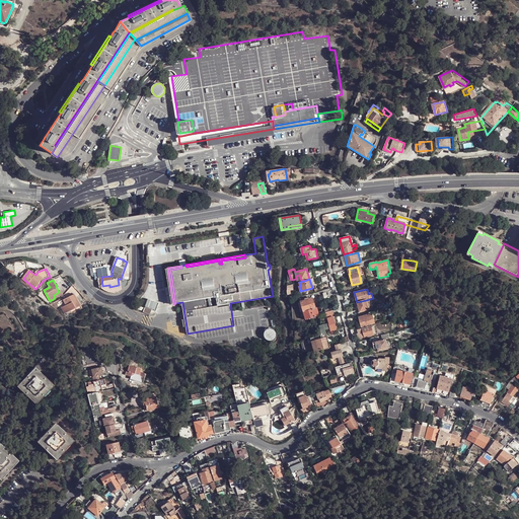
[(60,301),(65,313),(82,305),(76,294),(60,301)]
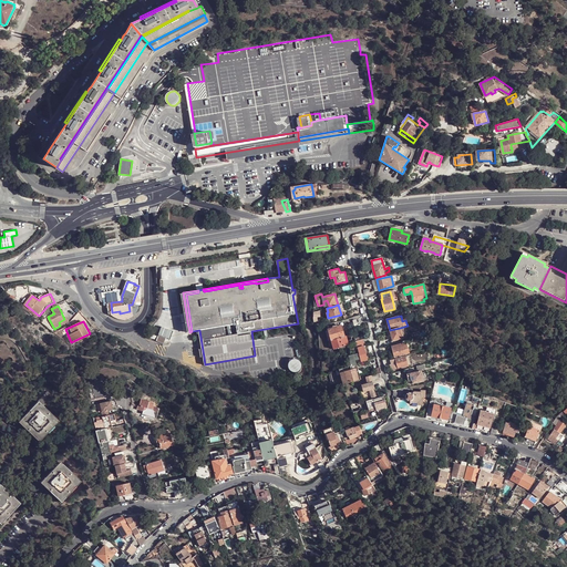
[(348,346),(342,326),(328,329),(328,330),(331,339),(333,349),(348,346)]
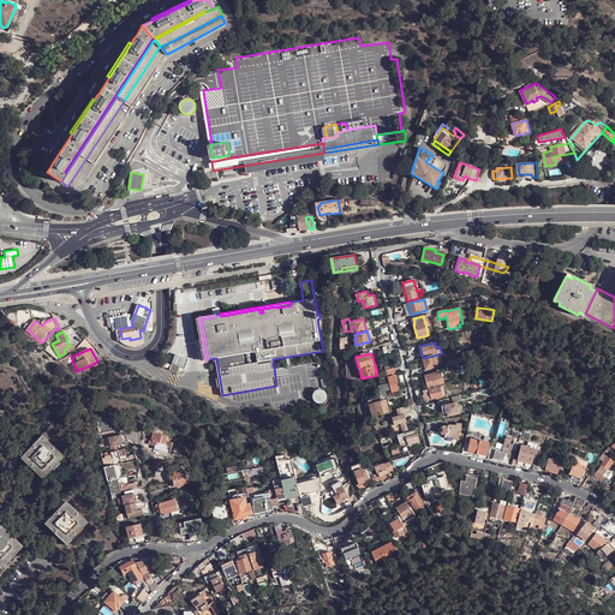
[(437,366),(434,356),(423,358),(421,359),(421,363),(424,362),(425,370),(437,366)]
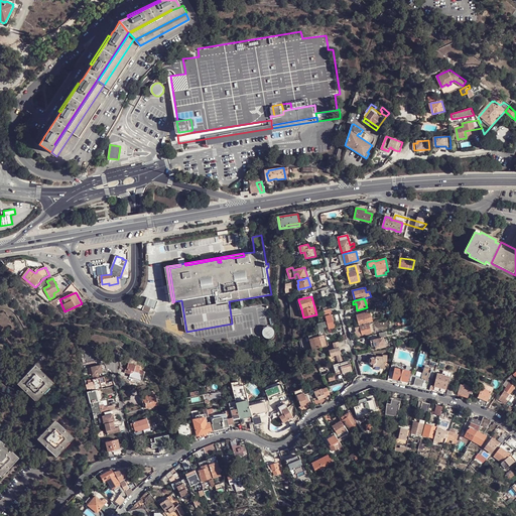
[(333,314),(331,308),(323,310),(324,313),(325,313),(326,316),(327,316),(331,314),(333,314)]
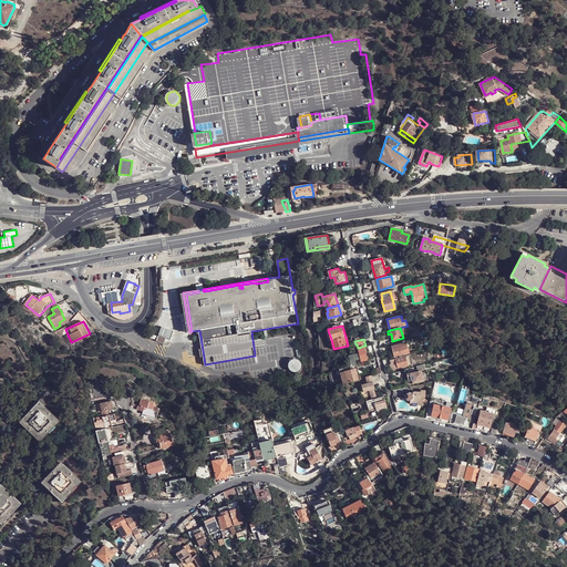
[(408,348),(406,343),(392,347),(393,351),(391,352),(392,358),(410,353),(408,348)]
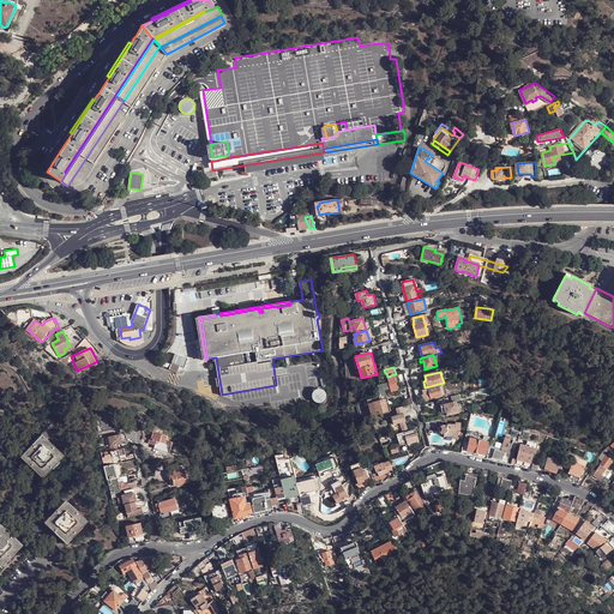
[(398,390),(393,374),(389,377),(389,378),(387,378),(389,381),(378,385),(381,396),(386,395),(385,389),(391,387),(391,391),(398,390)]
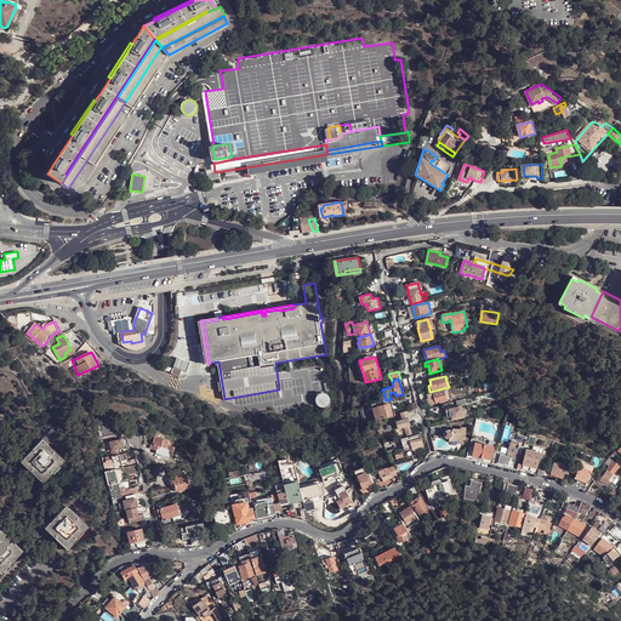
[(332,402),(325,391),(314,398),(322,409),(332,402)]
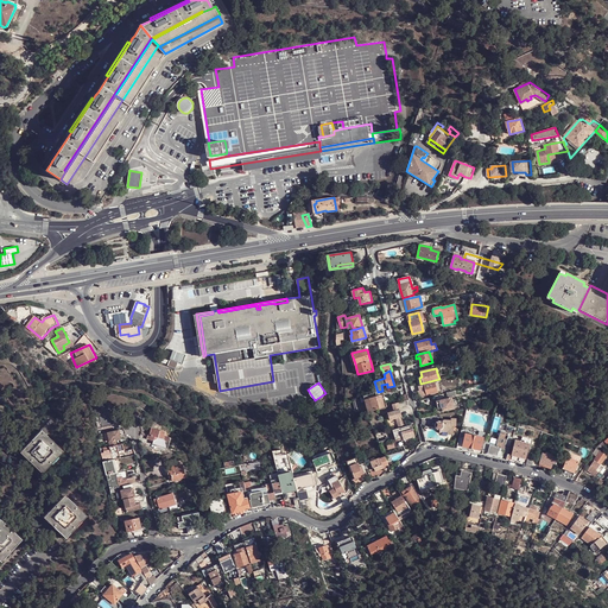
[(437,392),(435,382),(419,386),(423,397),(437,392)]
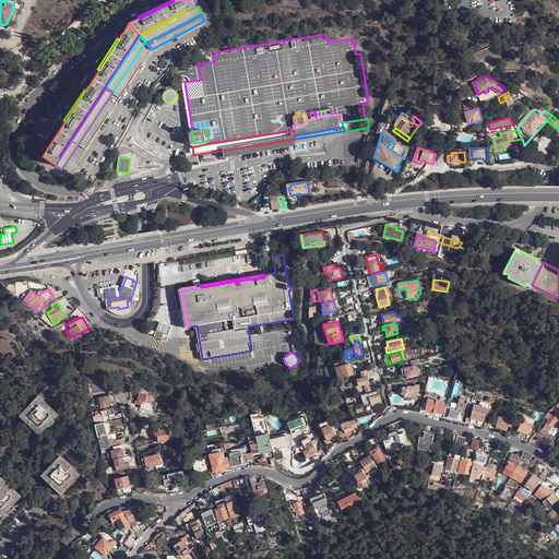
[(356,373),(352,359),(347,360),(346,360),(347,365),(335,368),(339,379),(356,373)]
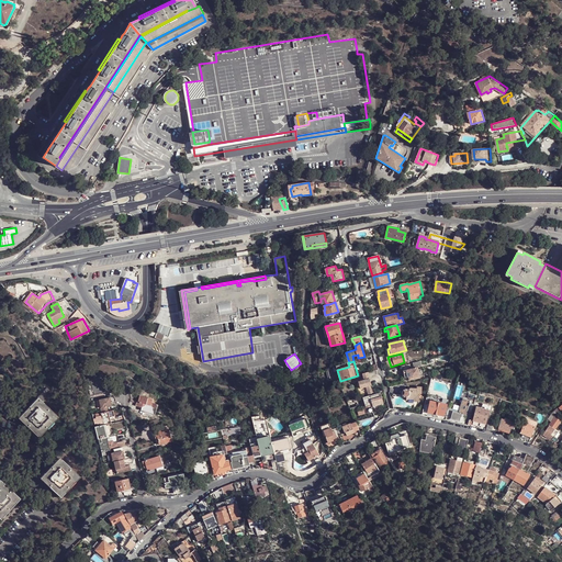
[(420,378),(418,368),(418,366),(422,366),(419,361),(413,362),(414,369),(404,371),(405,378),(408,378),(412,377),(412,380),(420,378)]
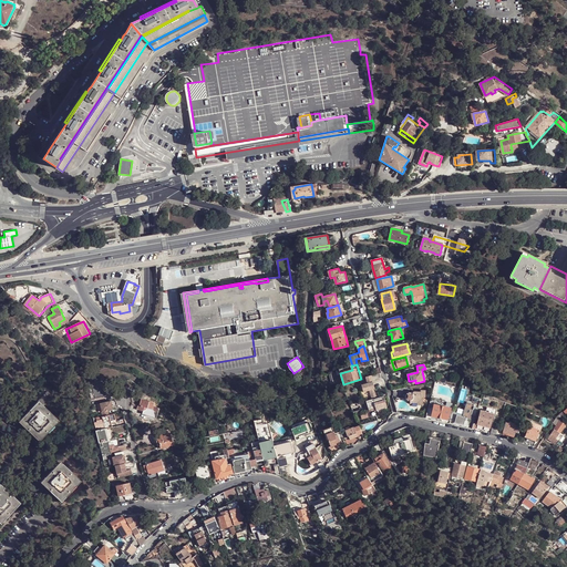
[(371,375),(366,378),(368,383),(362,384),(363,392),(370,390),(372,398),(377,397),(371,375)]
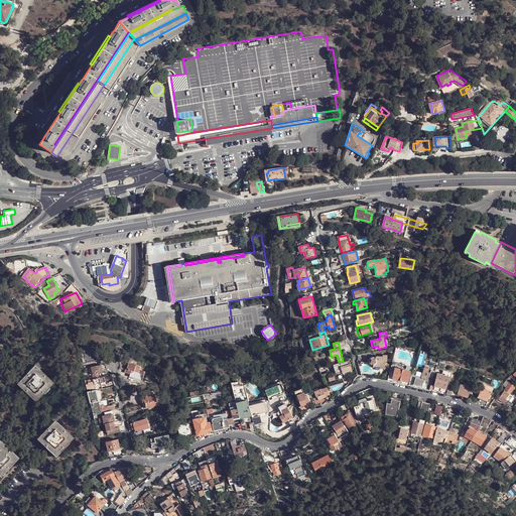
[(96,353),(94,348),(81,351),(83,363),(92,361),(93,362),(94,361),(93,361),(97,360),(96,355),(94,355),(94,353),(96,353)]
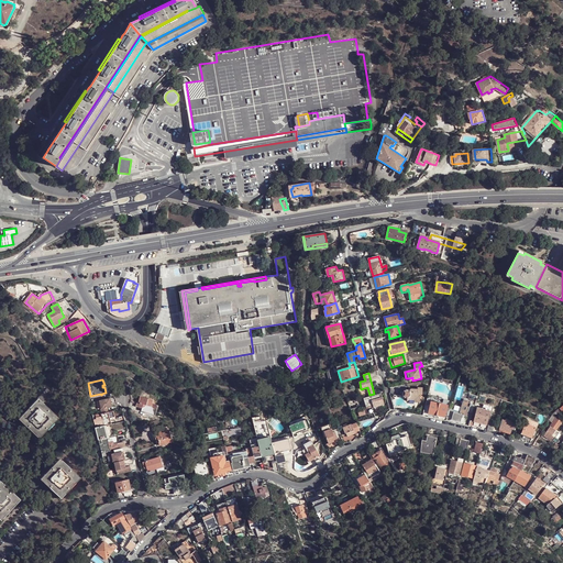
[(422,388),(418,387),(418,388),(411,388),(409,390),(408,390),(407,390),(405,390),(404,392),(404,394),(404,396),(405,397),(407,398),(407,399),(415,400),(415,403),(420,403),(420,395),(422,395),(422,388)]
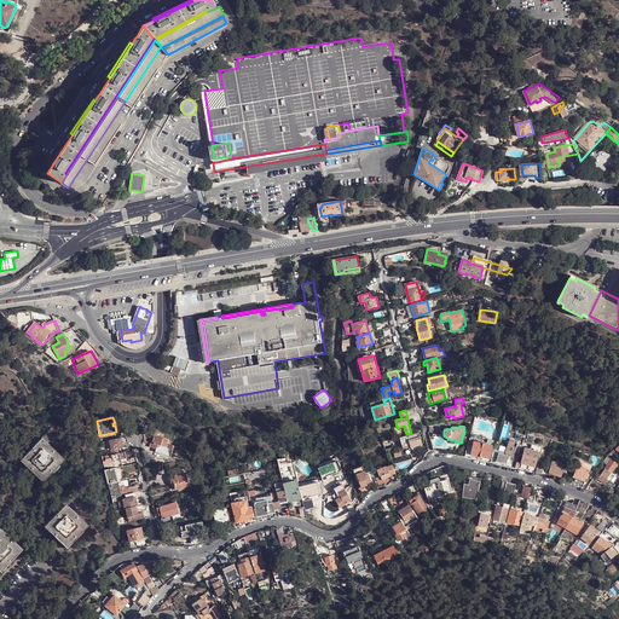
[(56,429),(52,427),(41,438),(47,443),(56,429)]
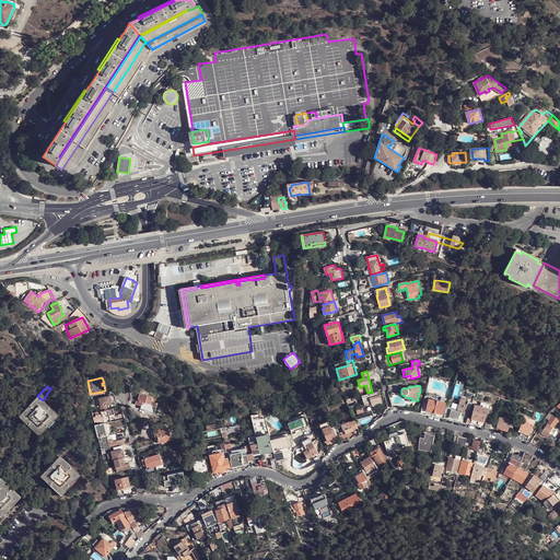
[(475,394),(461,389),(458,399),(461,399),(457,410),(447,407),(445,412),(445,415),(450,416),(450,418),(458,420),(458,418),(464,419),(466,410),(470,411),(475,394)]
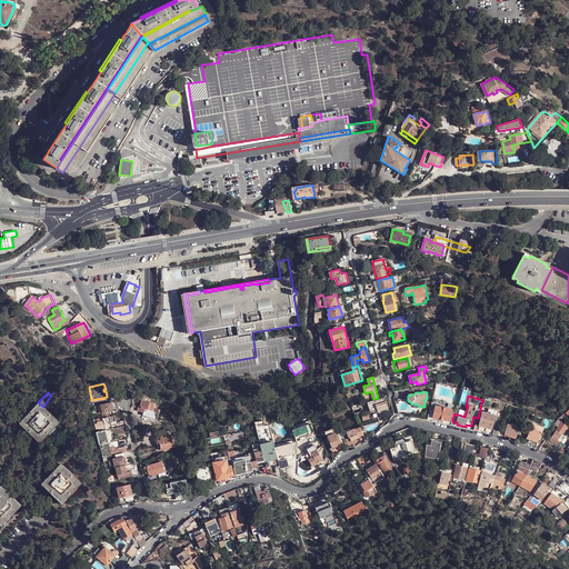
[(387,402),(386,397),(368,402),(370,410),(378,408),(377,406),(387,402)]
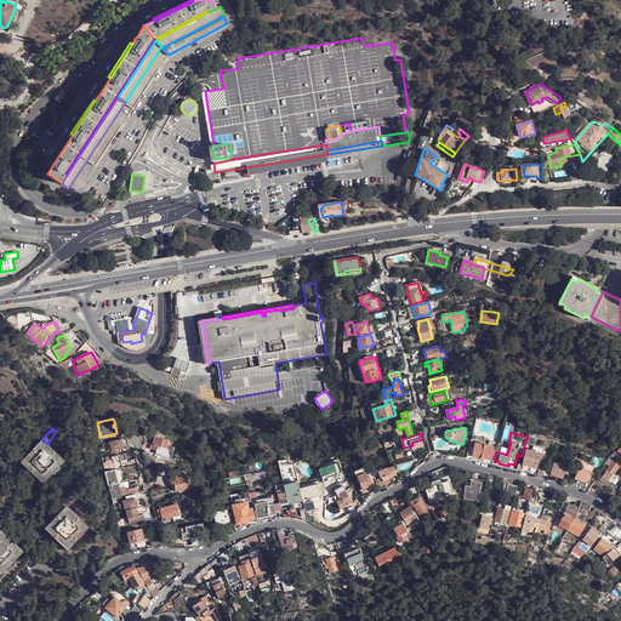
[(163,438),(154,436),(153,443),(151,442),(151,446),(157,449),(155,451),(172,455),(175,444),(169,443),(161,442),(163,438)]
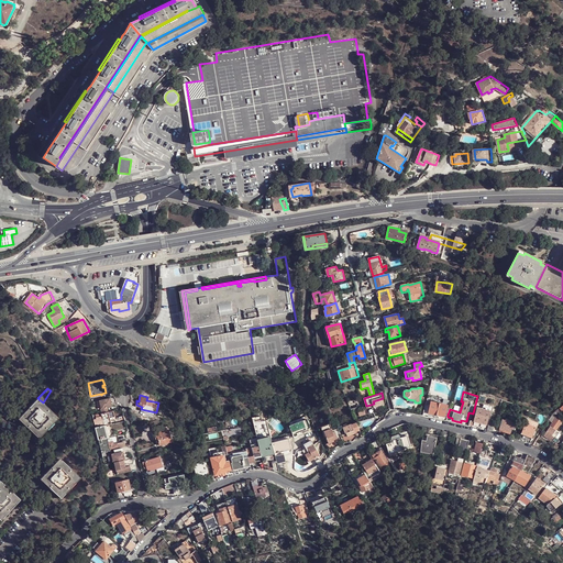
[(37,398),(30,407),(31,408),(24,415),(23,414),(19,419),(28,428),(29,427),(35,432),(34,433),(39,438),(47,429),(46,428),(53,421),(54,422),(58,418),(50,409),(48,410),(42,404),(43,403),(37,398)]
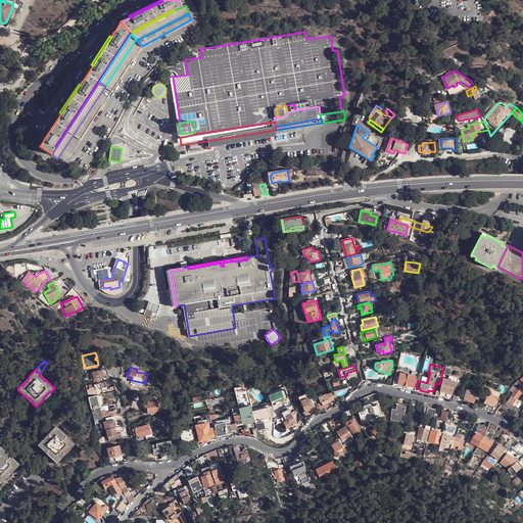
[(102,371),(92,372),(93,380),(93,384),(99,383),(99,380),(103,379),(102,371)]
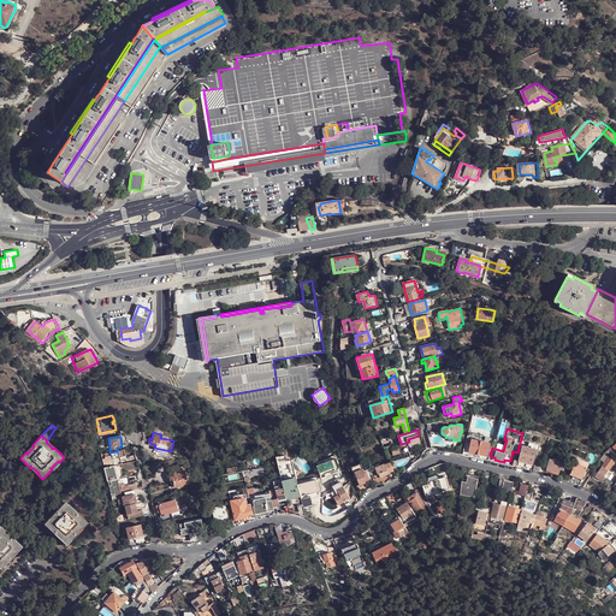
[(487,454),(490,444),(472,440),(469,452),(486,456),(487,454)]
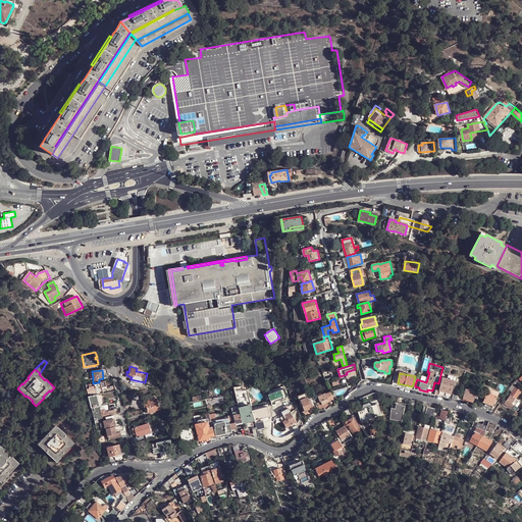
[(452,394),(455,381),(448,379),(442,378),(438,390),(452,394)]
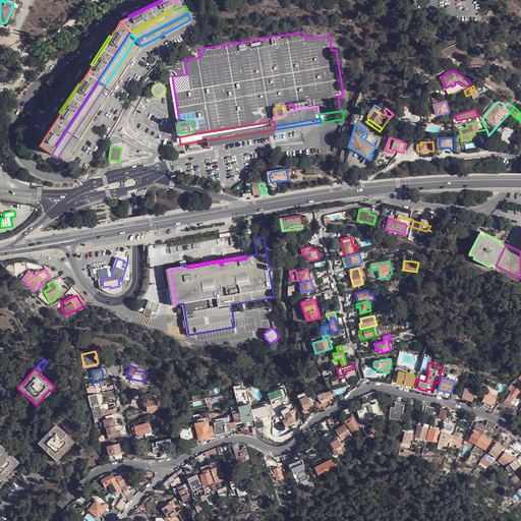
[(91,394),(97,393),(97,394),(99,394),(103,393),(103,389),(107,388),(106,382),(94,384),(94,383),(89,384),(90,389),(89,389),(87,389),(88,393),(90,393),(90,392),(91,392),(91,394)]
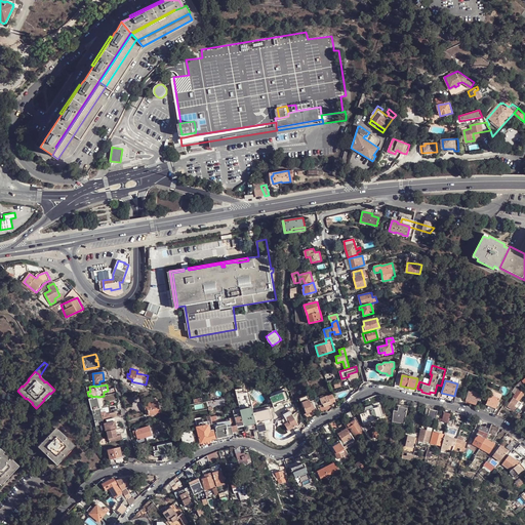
[(524,394),(515,387),(512,392),(515,395),(510,403),(515,406),(524,394)]
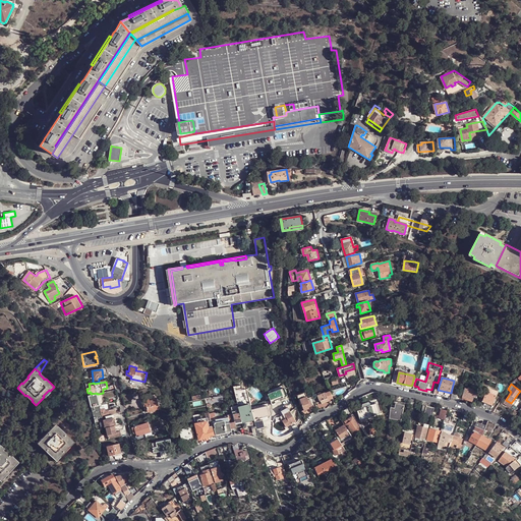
[(285,387),(268,393),(272,404),(277,402),(276,400),(288,396),(285,387)]
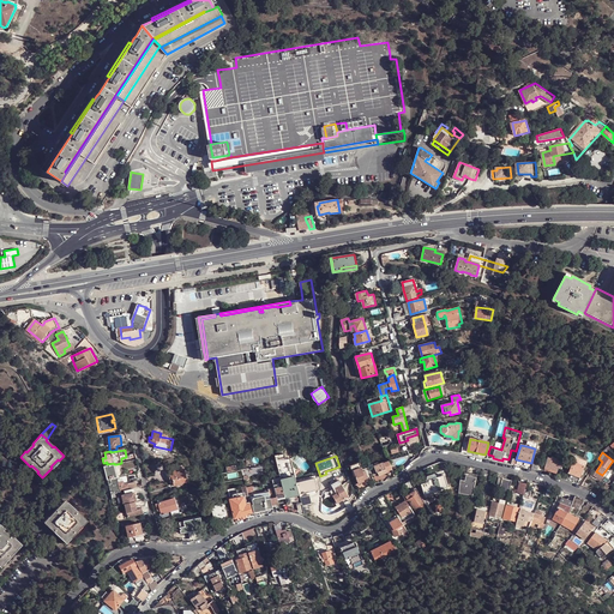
[(569,474),(579,479),(587,462),(576,457),(569,474)]
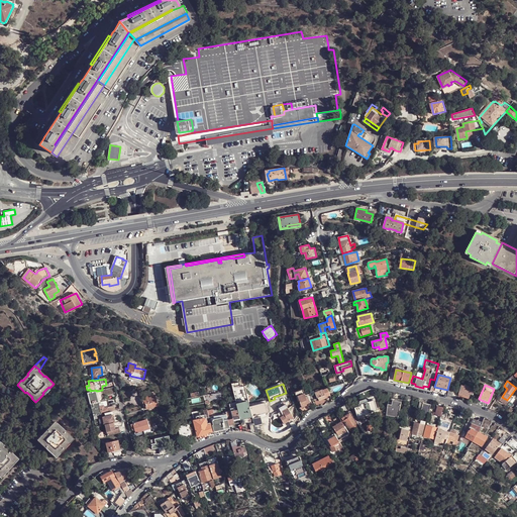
[(469,396),(470,395),(475,396),(476,390),(469,388),(463,387),(461,386),(458,394),(469,396)]
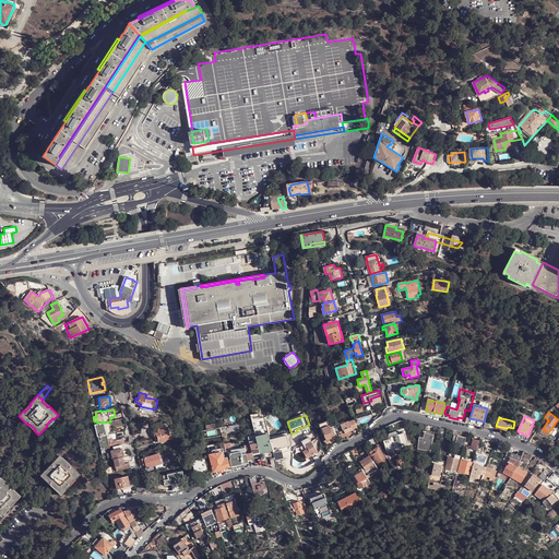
[(353,418),(340,424),(343,429),(344,429),(345,432),(353,429),(352,428),(357,426),(353,418)]
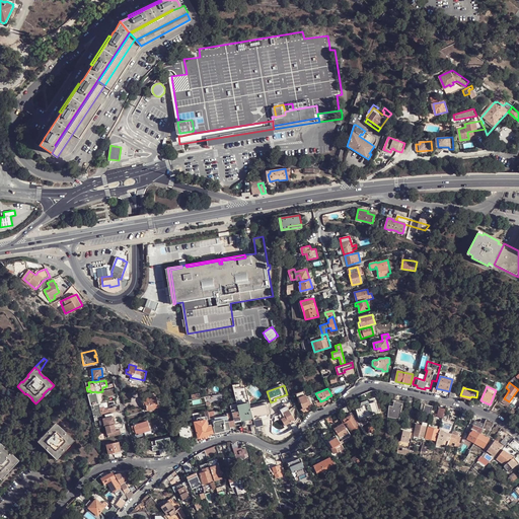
[(98,392),(96,392),(88,394),(91,405),(106,402),(106,400),(102,401),(100,402),(98,392)]
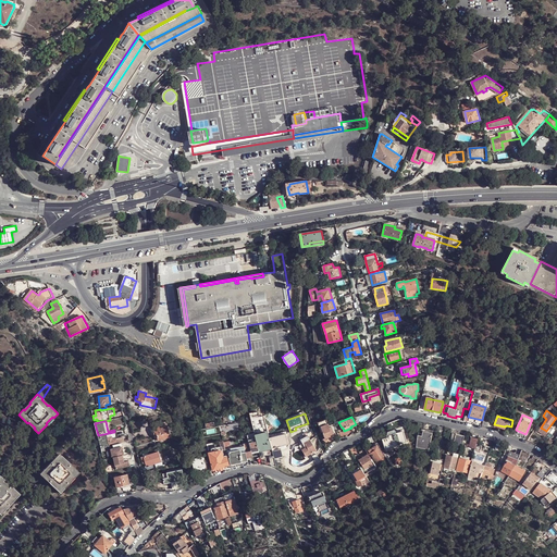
[(324,438),(333,435),(332,434),(334,433),(331,426),(329,426),(327,424),(324,425),(325,428),(321,430),(324,438)]
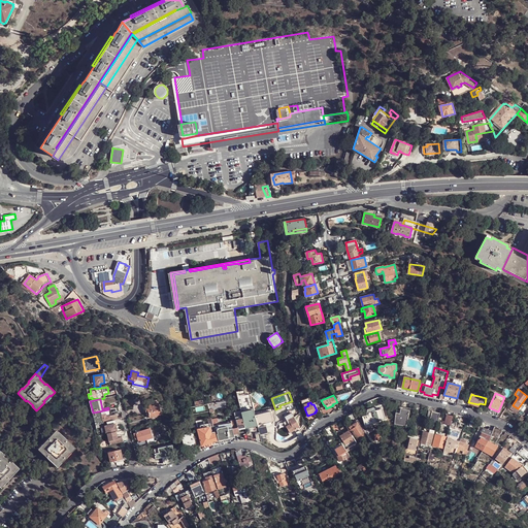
[(162,414),(160,404),(152,405),(152,404),(145,406),(146,411),(149,411),(149,414),(151,418),(158,416),(158,415),(162,414)]
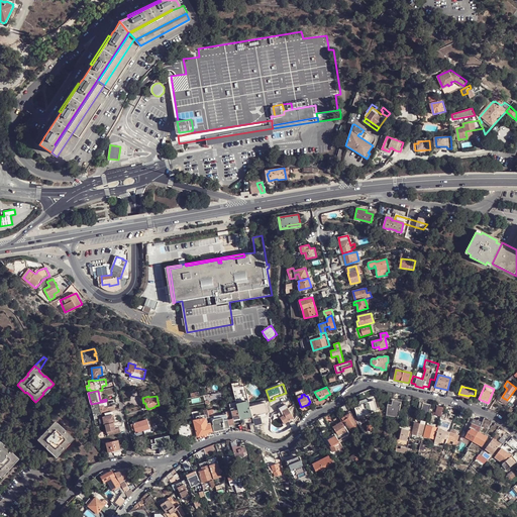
[(390,401),(388,400),(386,415),(398,417),(401,400),(393,398),(392,401),(390,401)]
